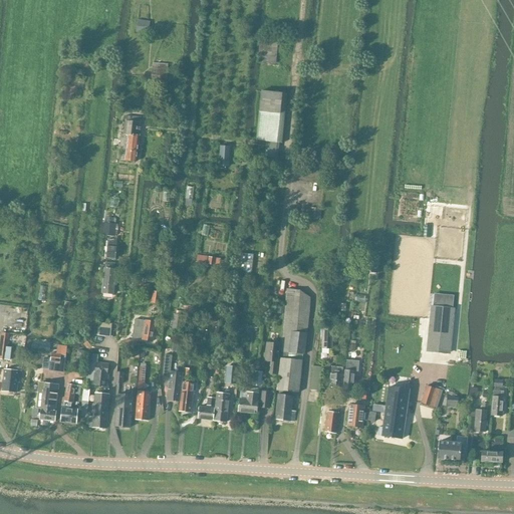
[(149,34),(150,21),(138,20),(136,32),(149,34)]
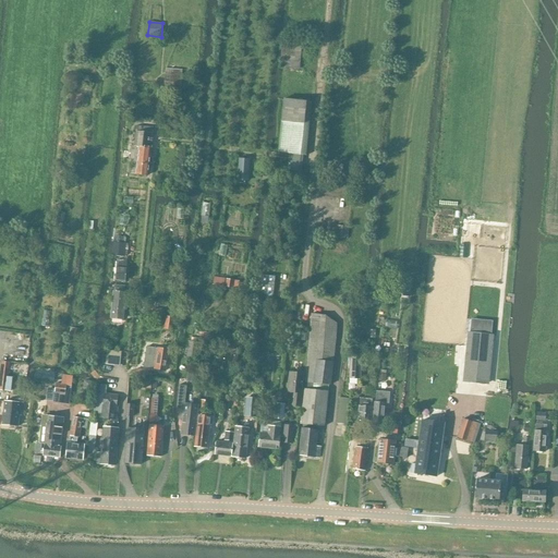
[(166,69),(164,84),(164,93),(180,94),(180,88),(185,89),(186,80),(181,79),(182,70),(166,69)]
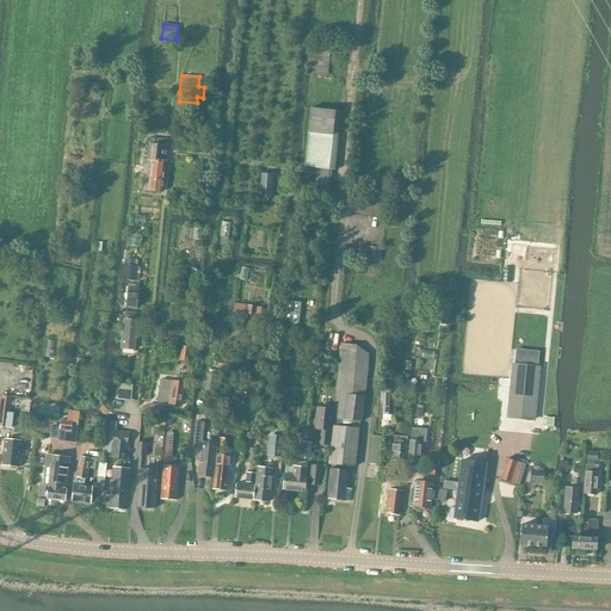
[(335,171),(340,112),(310,109),(304,168),(315,170),(314,186),(329,189),(331,171),(335,171)]
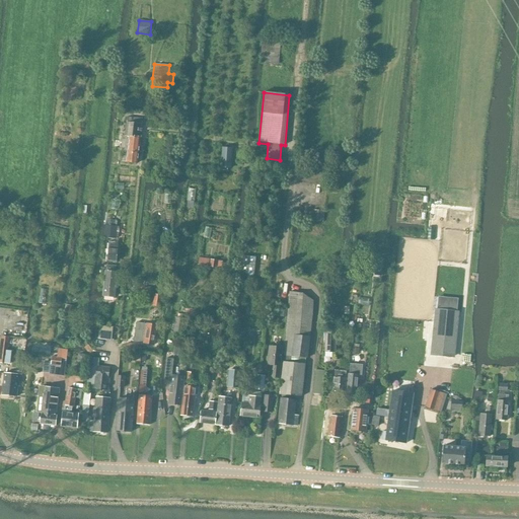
[(142,119),(127,118),(125,136),(122,136),(121,148),(123,148),(122,162),(137,163),(142,119)]
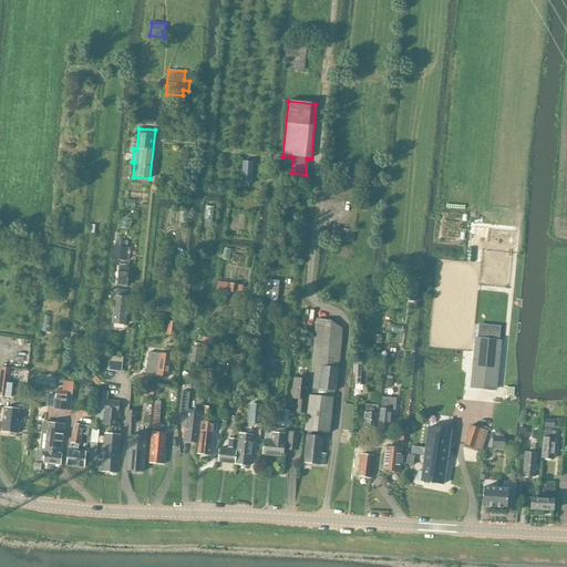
[(243,162),(241,184),(249,185),(250,173),(253,173),(254,163),(243,162)]
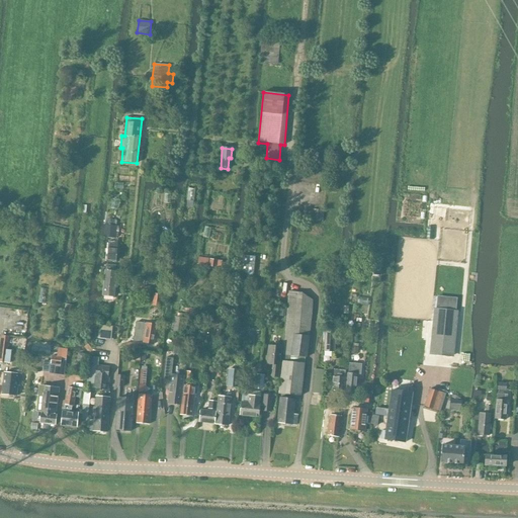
[(105,225),(103,238),(105,238),(115,239),(115,233),(116,226),(106,225),(105,225)]
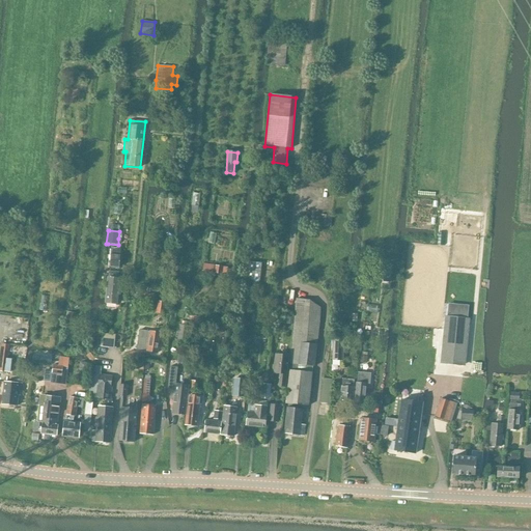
[(118,268),(119,255),(120,246),(117,246),(117,248),(111,248),(110,267),(118,268)]
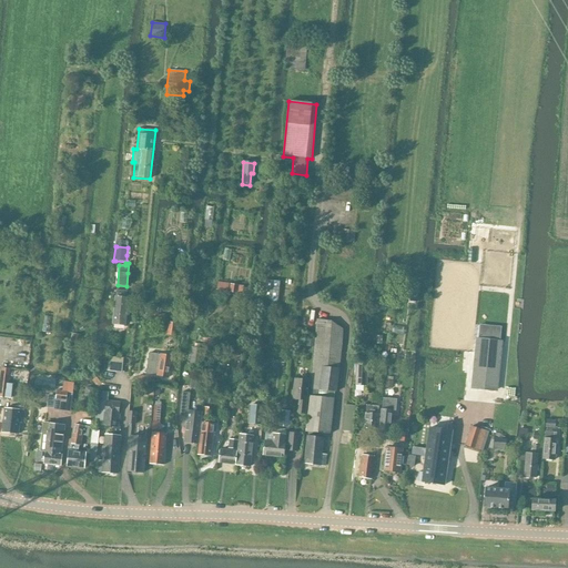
[(266,281),(264,297),(277,298),(280,282),(266,281)]
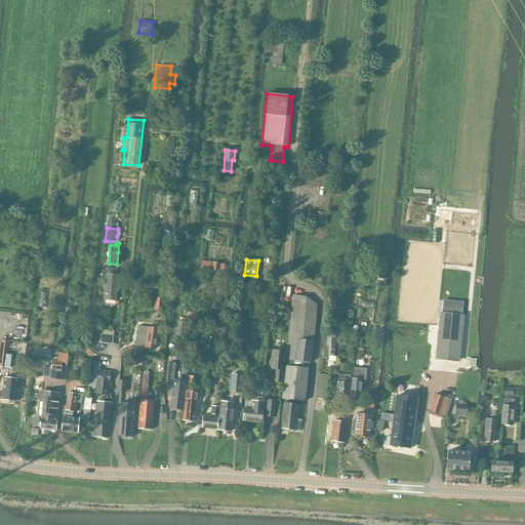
[(108,276),(105,299),(114,299),(115,292),(119,292),(120,286),(119,286),(120,278),(116,277),(117,276),(117,272),(117,268),(109,268),(108,271),(108,276)]
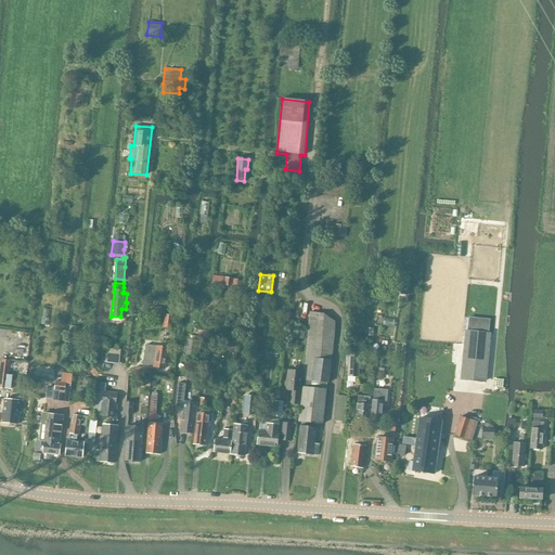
[(152,307),(151,318),(160,319),(162,308),(152,307)]
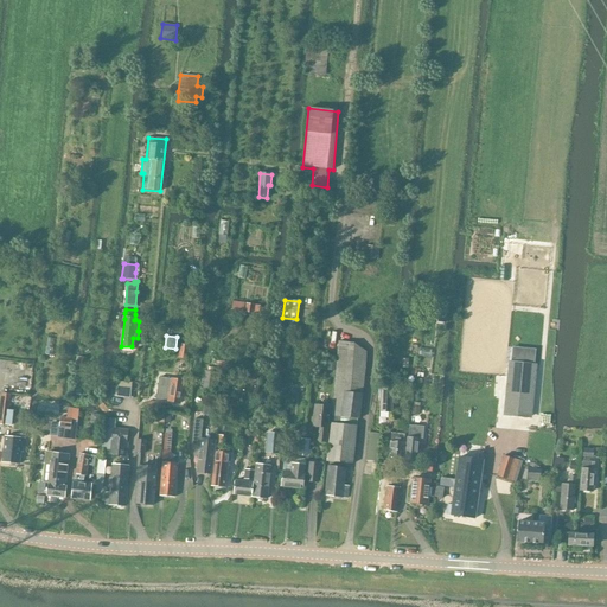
[(331,423),(327,461),(352,464),(357,426),(358,419),(360,419),(365,369),(366,352),(353,344),(339,342),(331,423)]
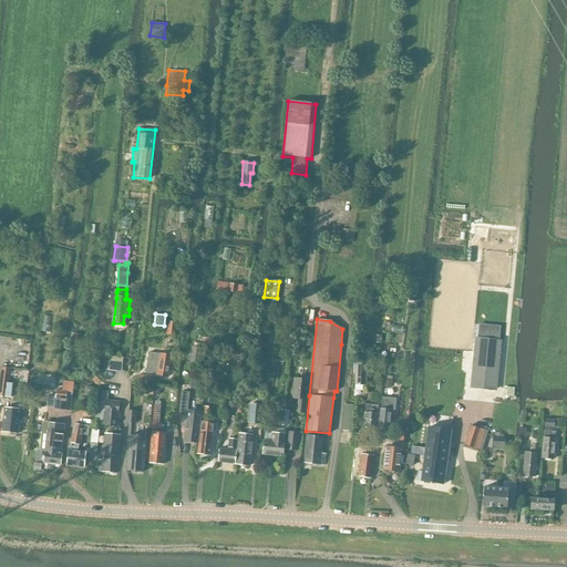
[(174,336),(175,322),(168,321),(166,334),(174,336)]
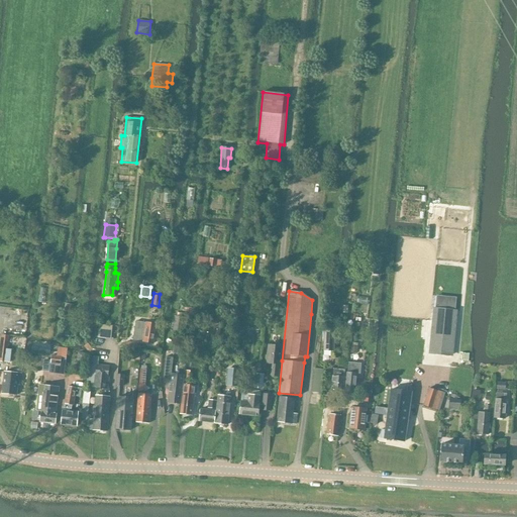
[(435,308),(431,353),(450,355),(454,310),(435,308)]
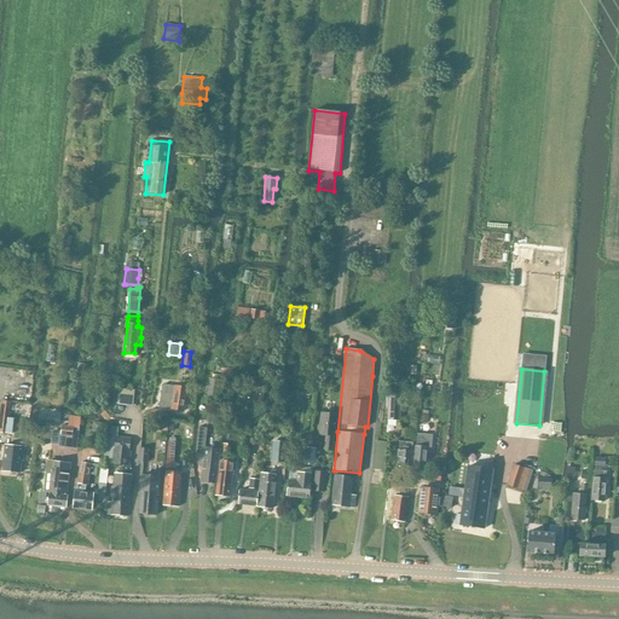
[(209,379),(207,395),(219,397),(220,381),(219,380),(209,379)]
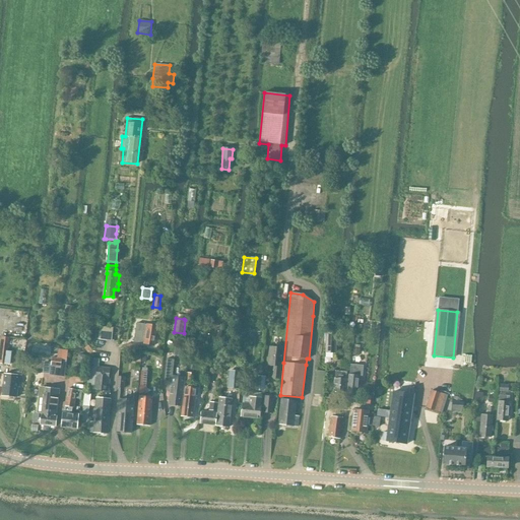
[(345,329),(346,321),(328,319),(327,328),(345,329)]
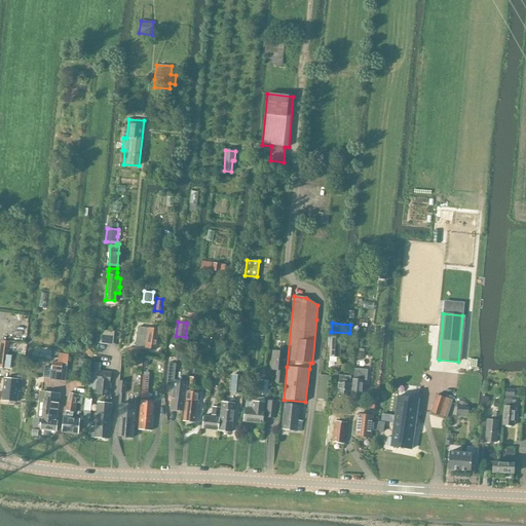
[(135,346),(145,348),(155,349),(157,337),(160,338),(161,330),(148,328),(138,327),(135,346)]
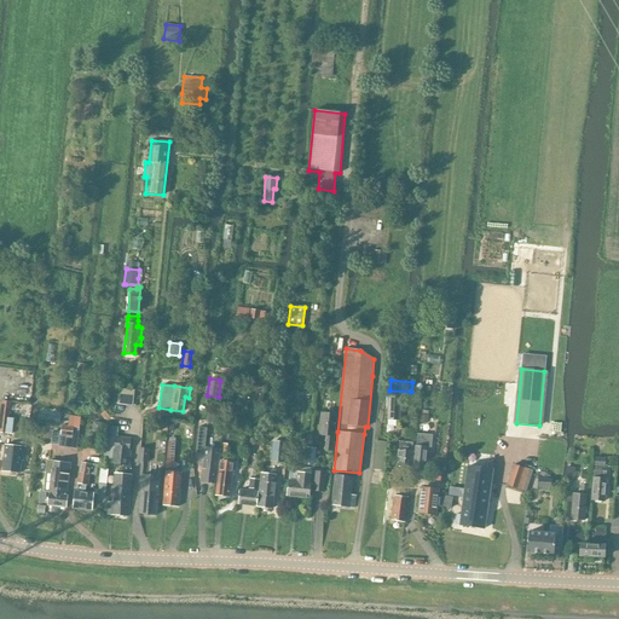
[(117,405),(133,406),(136,392),(119,389),(117,405)]
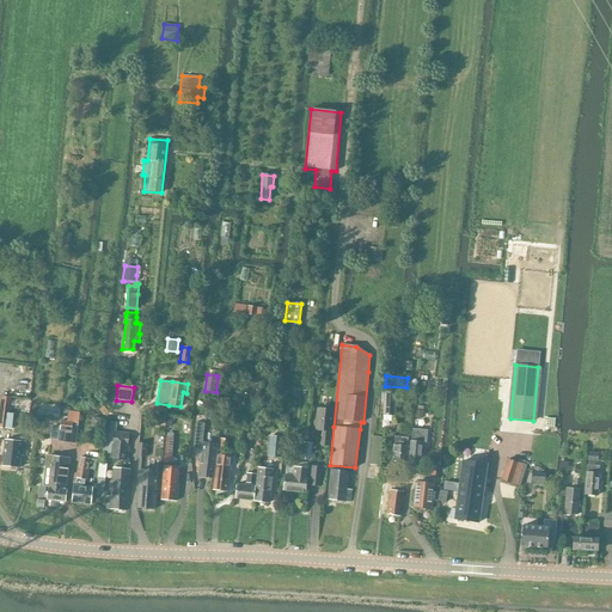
[(383,416),(396,416),(397,392),(384,392),(383,416)]
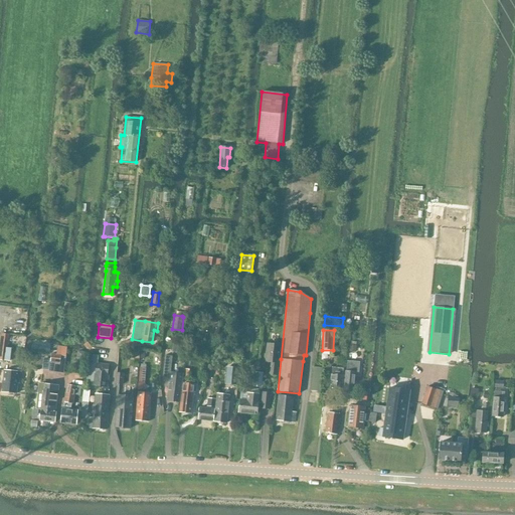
[(0,360),(5,361),(8,336),(9,335),(2,335),(0,348),(0,360)]
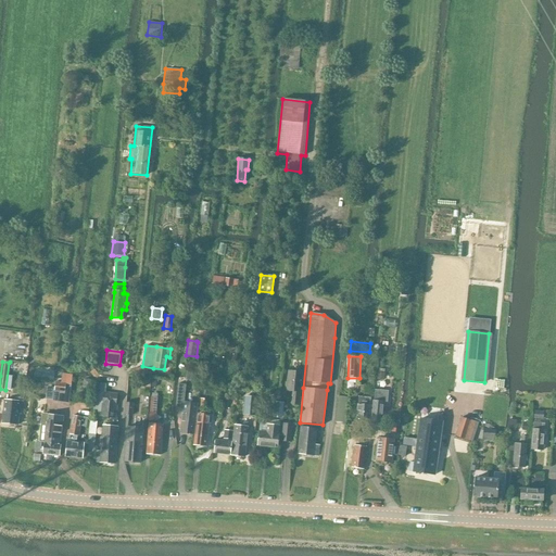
[(147,378),(148,373),(148,370),(135,367),(134,376),(147,378)]
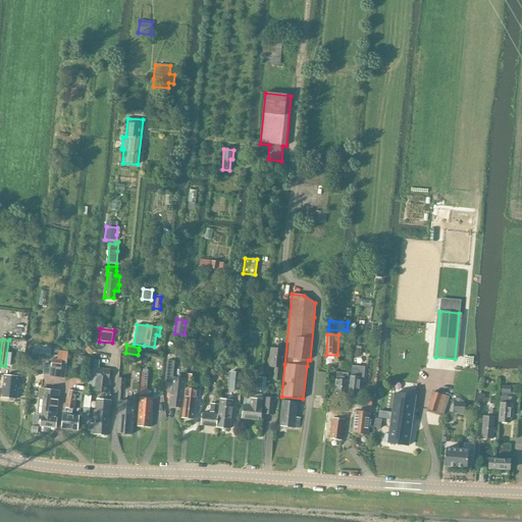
[(270,348),(268,367),(274,368),(273,380),(281,381),(284,350),(270,348)]
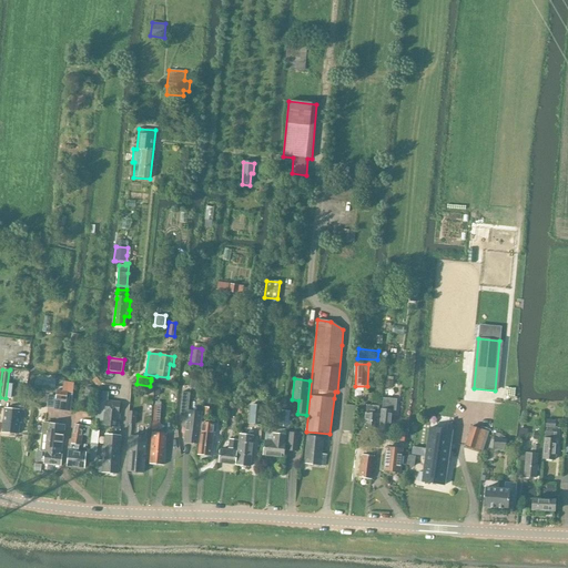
[(56,399),(54,409),(59,411),(60,401),(66,401),(67,392),(57,391),(56,399)]
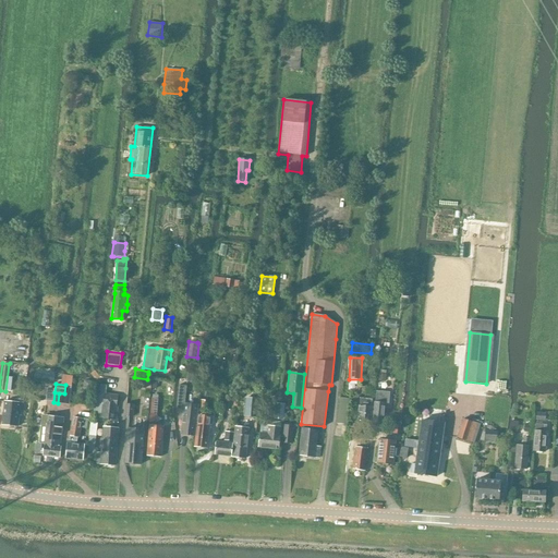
[(178,386),(176,410),(177,414),(183,415),(181,435),(194,436),(196,414),(197,414),(198,412),(198,405),(197,405),(184,403),(186,387),(178,386)]
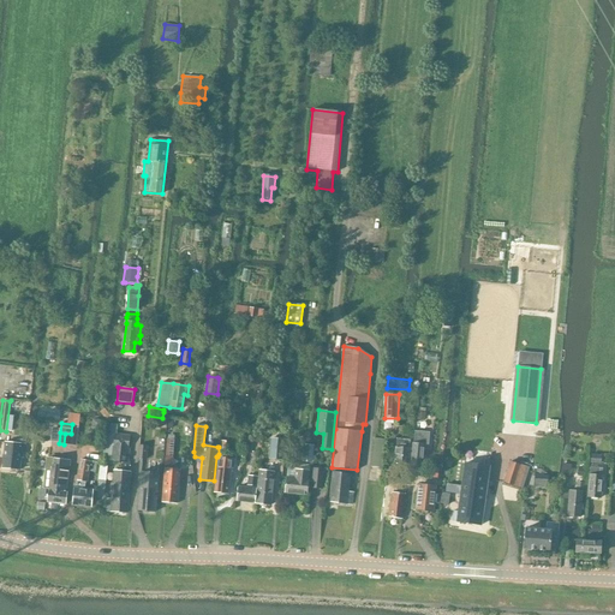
[(413,436),(411,466),(422,467),(423,447),(428,447),(430,433),(415,431),(413,436)]
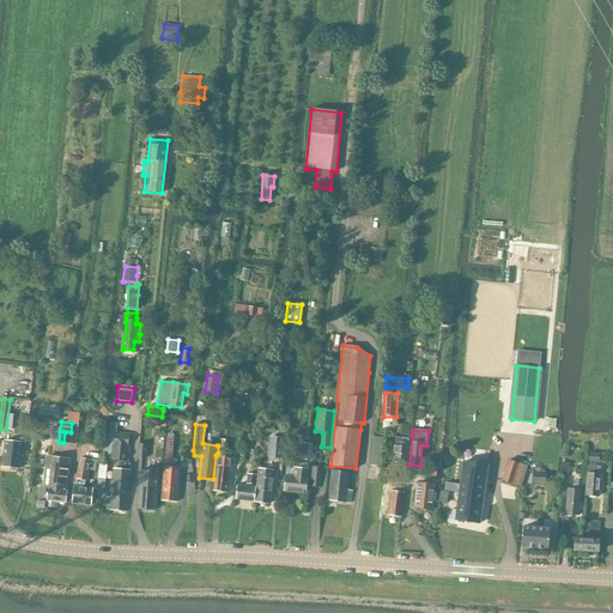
[(103,443),(102,455),(103,455),(108,456),(110,456),(110,459),(127,461),(128,447),(127,447),(129,435),(115,434),(107,432),(104,432),(103,443)]
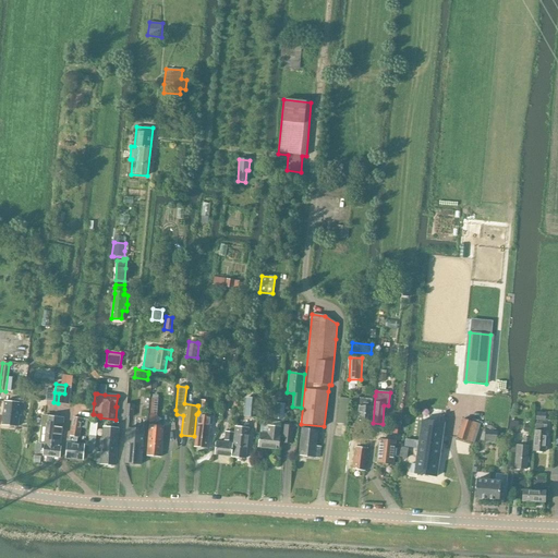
[(337,423),(347,424),(350,399),(339,398),(337,423)]
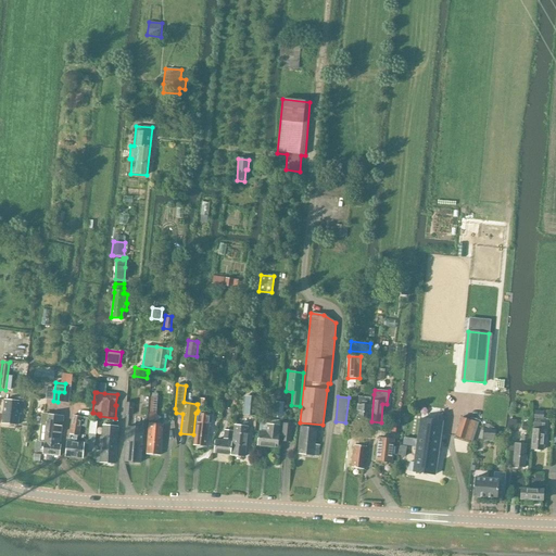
[(357,405),(356,422),(368,424),(370,397),(361,396),(358,396),(357,405)]
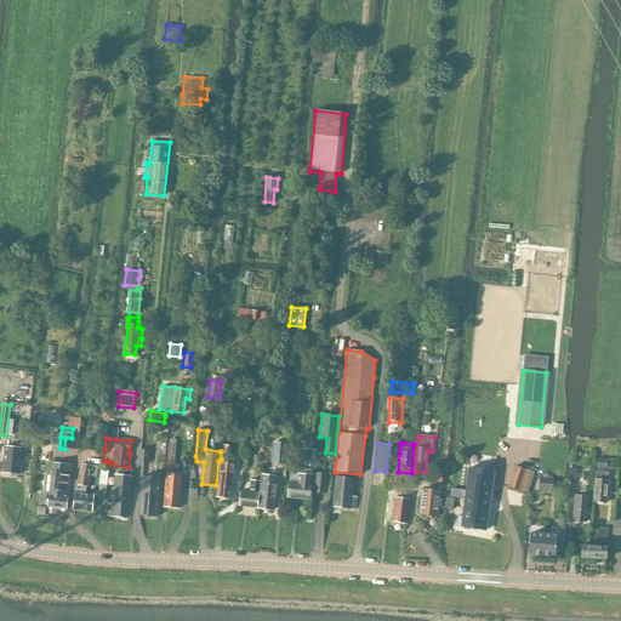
[(286,463),(288,445),(273,444),(272,462),(286,463)]
